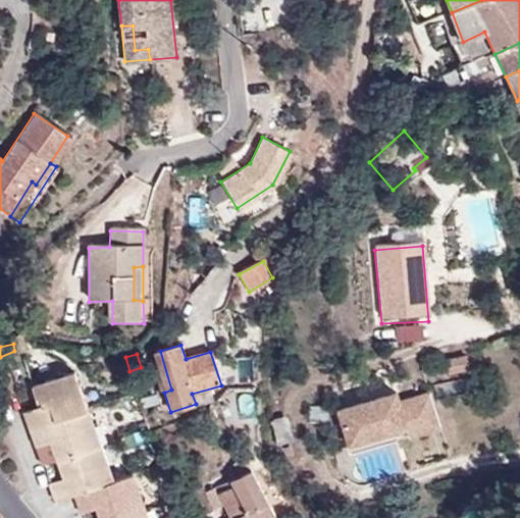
[(444,361),(444,362),(447,374),(448,376),(468,371),(465,356),(444,361)]
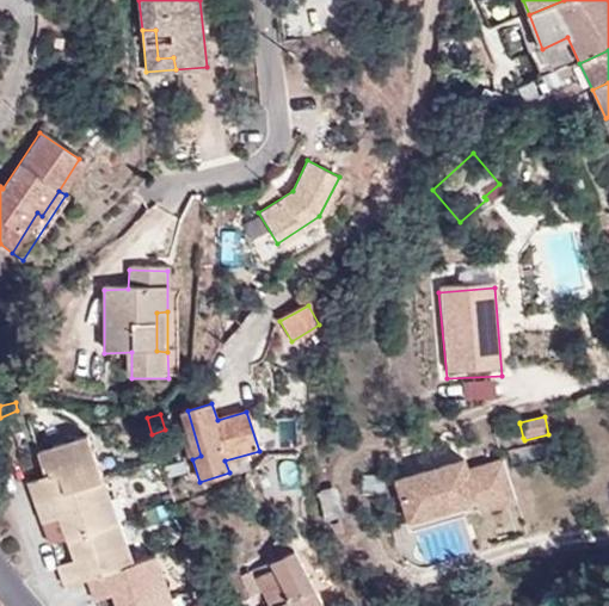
[(523,438),(520,424),(508,427),(510,440),(523,438)]
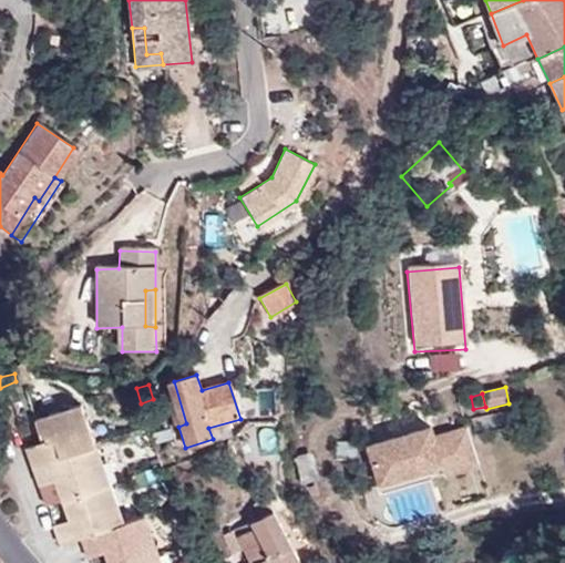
[(59,458),(94,444),(80,406),(33,421),(41,442),(51,438),(59,458)]
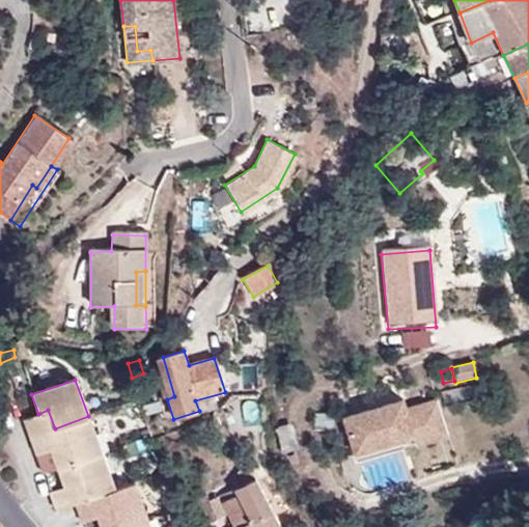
[(437,418),(432,400),(400,410),(397,399),(338,417),(350,451),(408,435),(406,427),(437,418)]
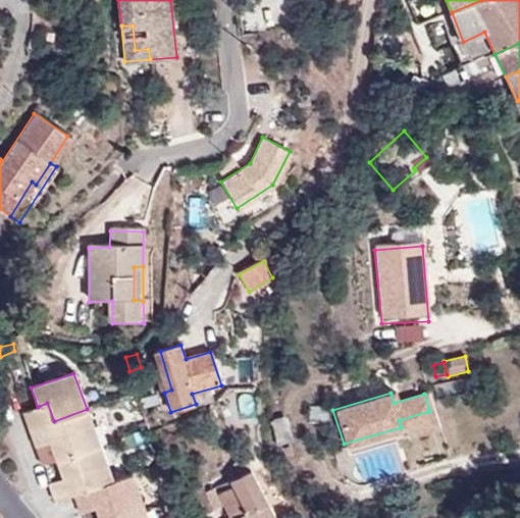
[(28,431),(54,421),(47,403),(38,407),(20,414),(28,431)]
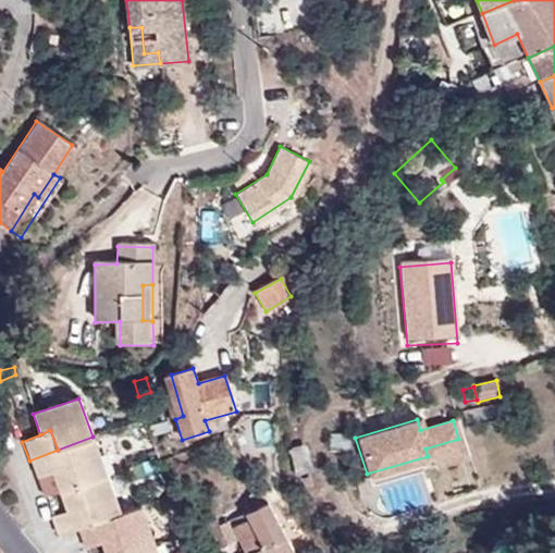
[(107,472),(93,437),(58,450),(64,467),(51,472),(58,490),(107,472)]
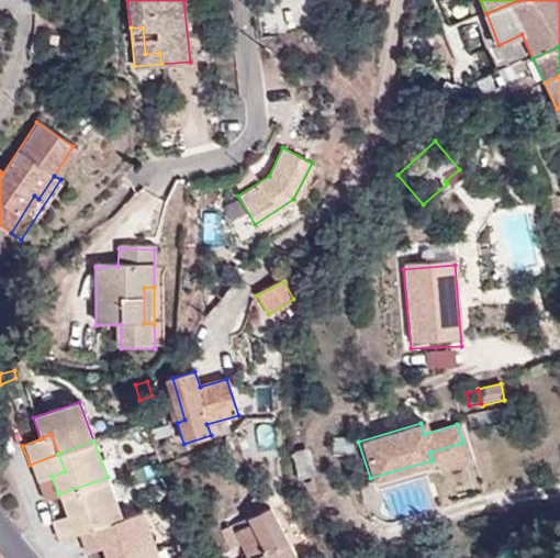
[(435,470),(468,460),(462,443),(429,453),(432,460),(435,470)]
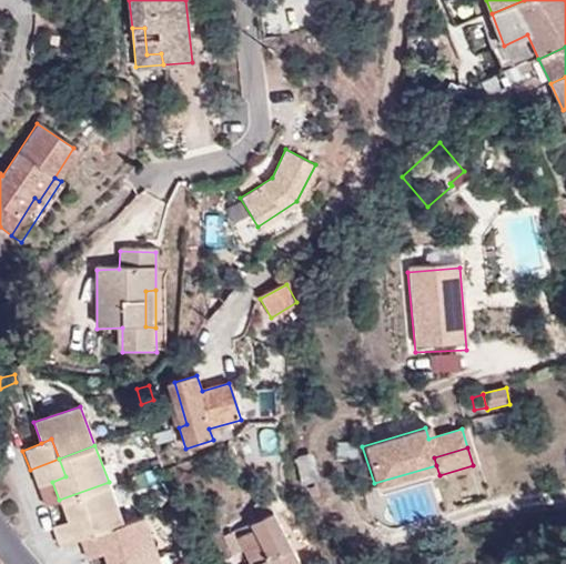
[(59,459),(30,470),(43,505),(59,500),(52,482),(66,476),(59,459)]
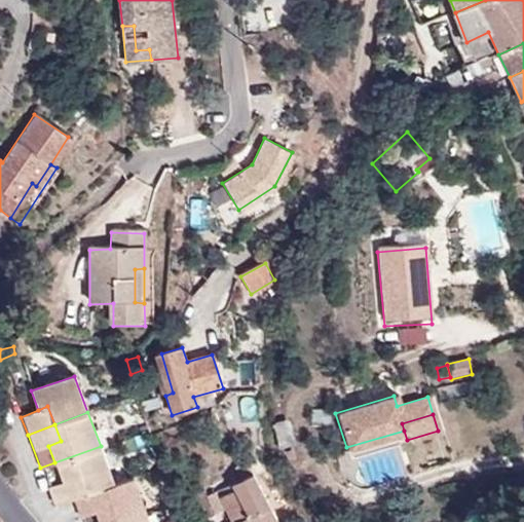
[(82,496),(116,485),(101,446),(54,462),(62,484),(77,478),(82,496)]
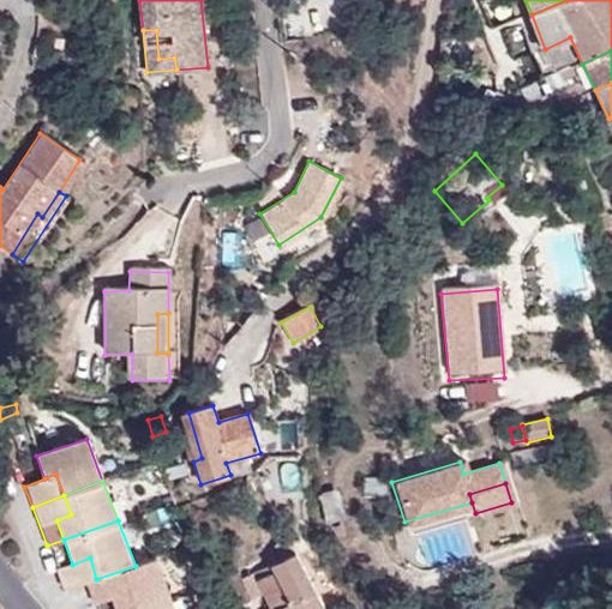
[(468,524),(414,538),(423,568),(477,554),(468,524)]
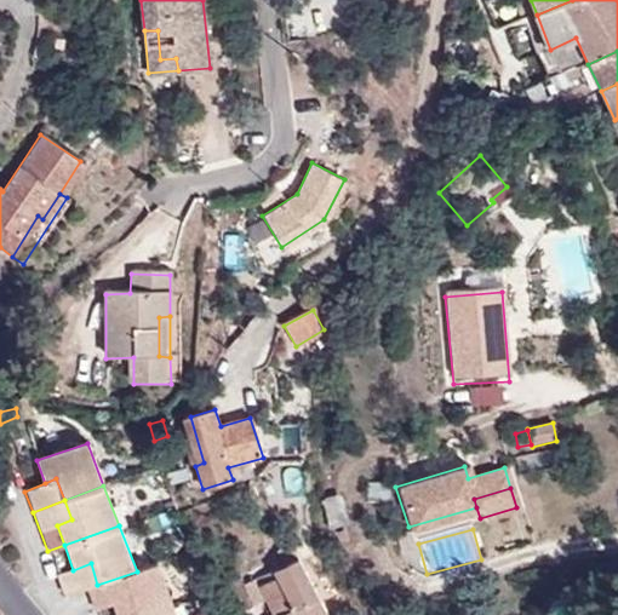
[(282,567),(297,558),(291,547),(276,555),(282,567)]
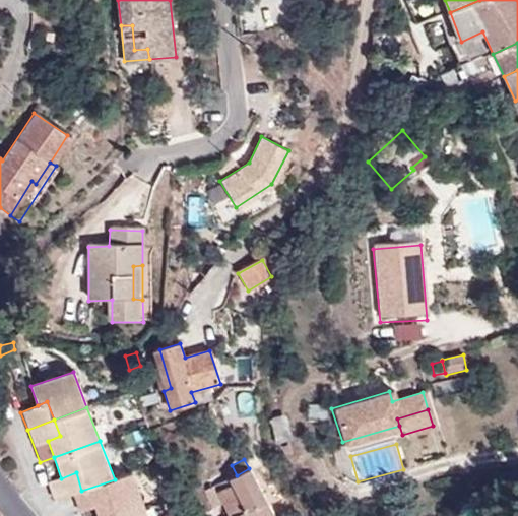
[(273,515),(249,468),(237,475),(227,480),(230,487),(215,494),(225,515),(273,515)]
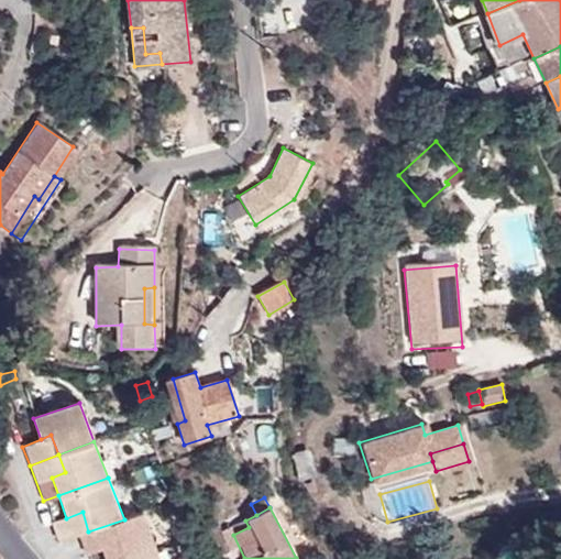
[(79,535),(88,532),(83,512),(66,518),(52,524),(58,541),(79,535)]
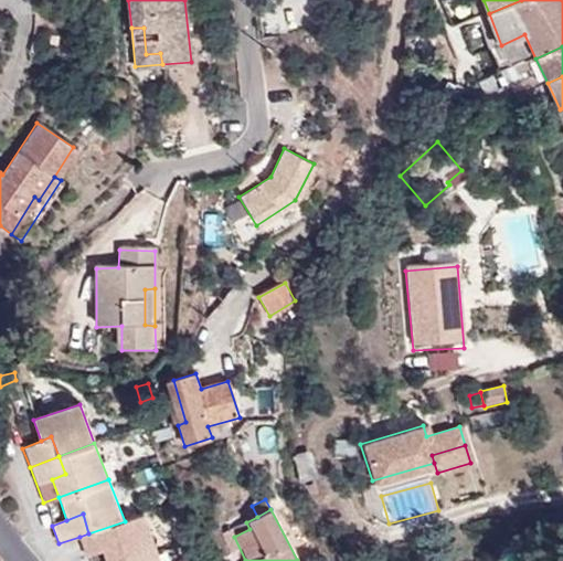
[(131,560),(156,551),(142,515),(125,521),(88,533),(80,537),(87,558),(102,552),(105,560),(131,560)]
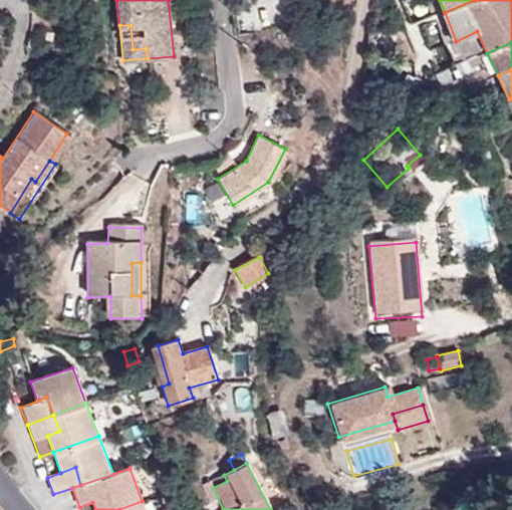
[(191,491),(196,502),(205,498),(200,486),(191,491)]
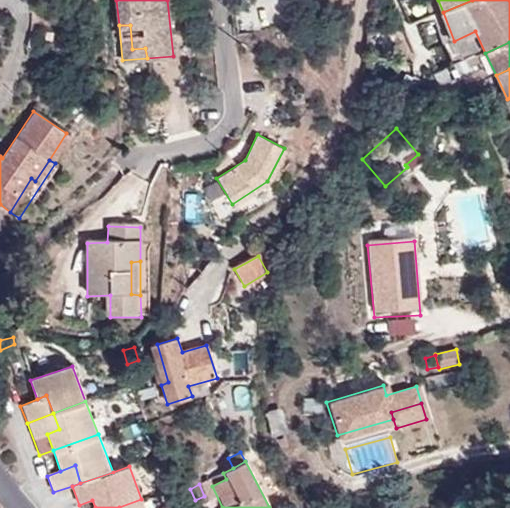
[(188,504),(195,500),(190,489),(182,492),(188,504)]
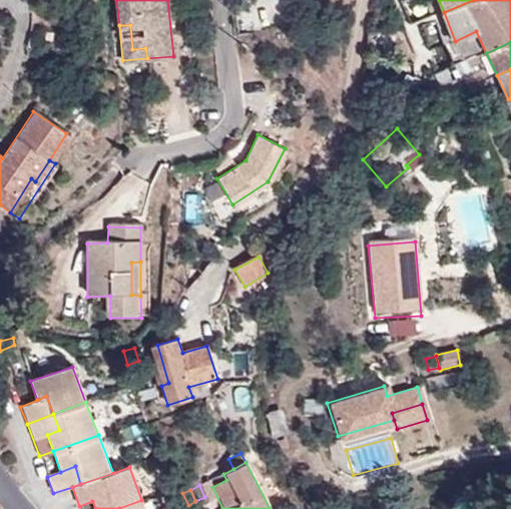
[(144,508),(141,500),(119,508),(144,508)]
